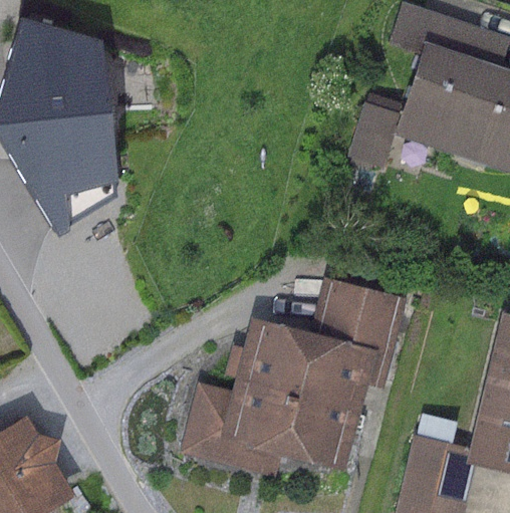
[(509,38),(404,2),(389,44),(419,55),(392,133),(509,173),(509,68),(500,65),(509,38)]
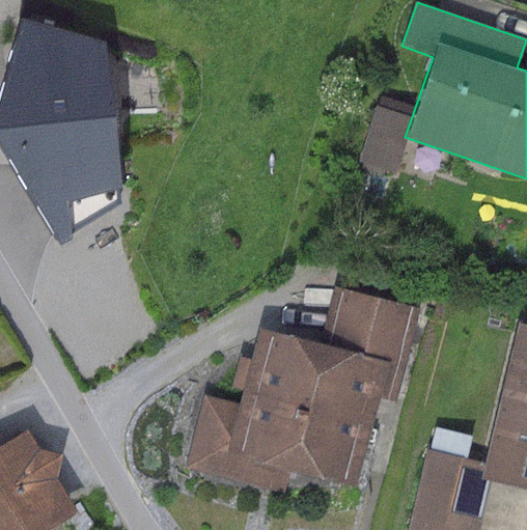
[(102,40),(19,19),(0,80),(0,149),(56,238),(121,204),(102,40)]
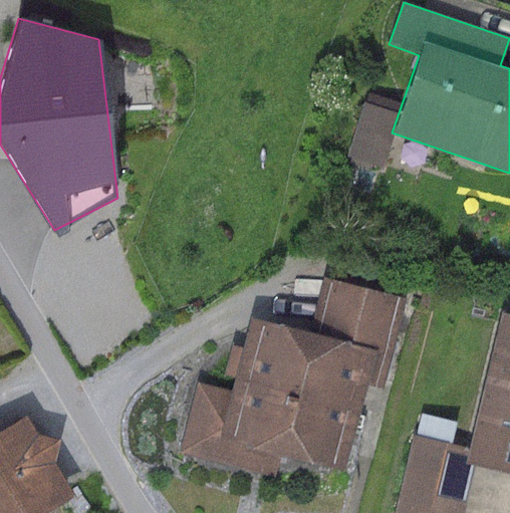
[(377,169),(398,107),(367,97),(347,159),(377,169)]
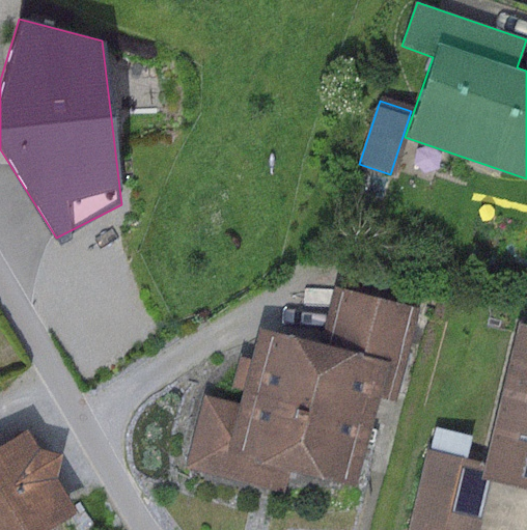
[(241,402),(207,393),(189,466),(285,491),(290,470),(357,486),(380,398),(396,403),(421,307),(337,285),(323,343),(259,328),(241,402)]
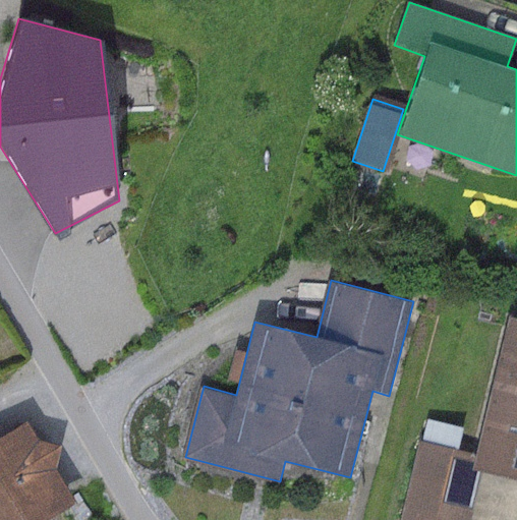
[(516,315),(507,313),(470,464),(516,475),(516,315)]
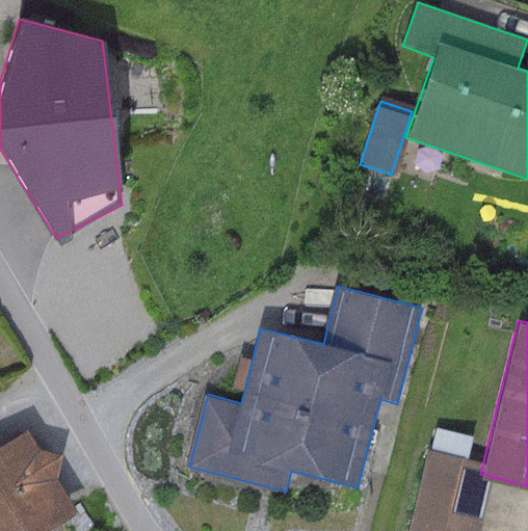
[(480,530),(494,479),(465,473),(474,436),(438,428),(413,530),(480,530)]
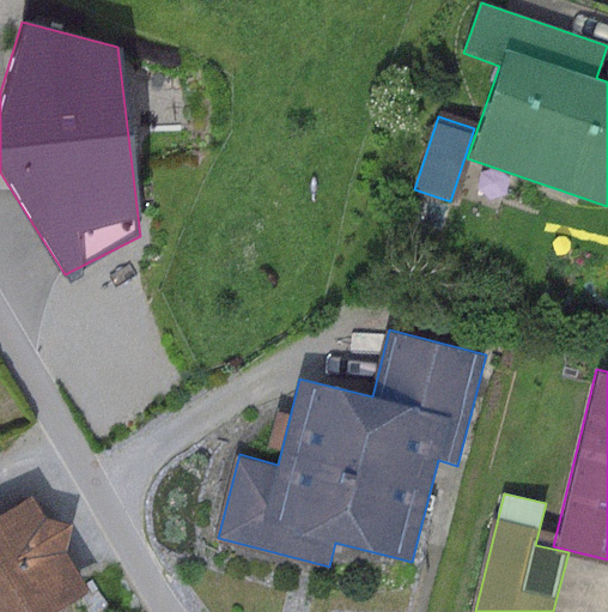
[(0,611),(48,611),(86,591),(64,551),(70,523),(44,519),(31,495),(0,513),(0,611)]
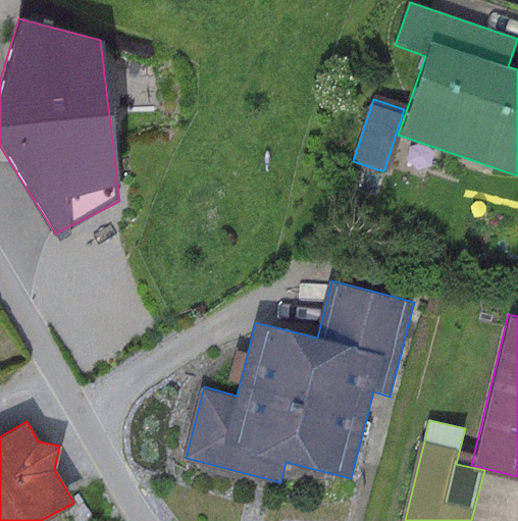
All buildings are outlined.
